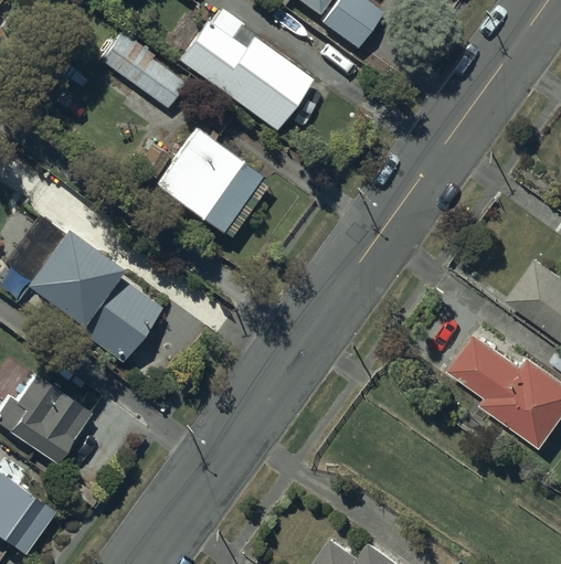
[(299,0),(320,14),(330,0),(299,0)]
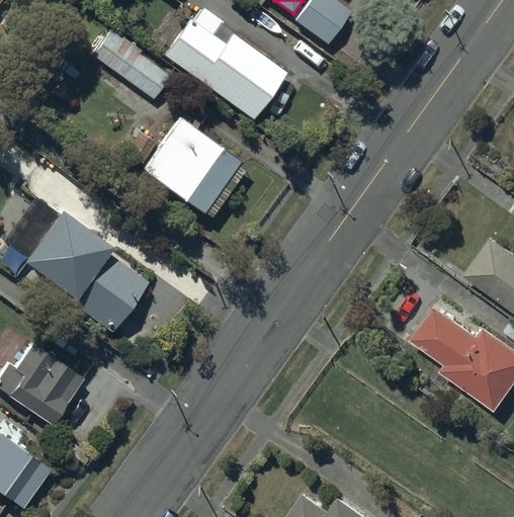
[(336,0),(313,0),(297,21),(329,45),(352,12),(336,0)]
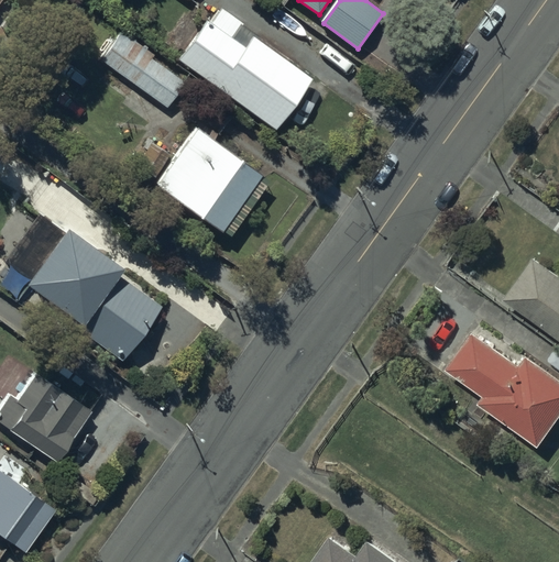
[(207,22),(179,61),(278,130),(315,79),(253,36),(255,34),(242,24),(243,22),(223,8),(211,24),(207,22)]
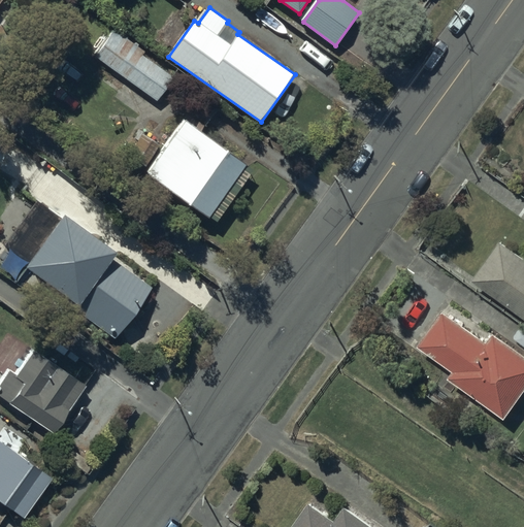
[(116,32),(97,58),(160,101),(175,78),(144,57),(146,54),(116,32)]
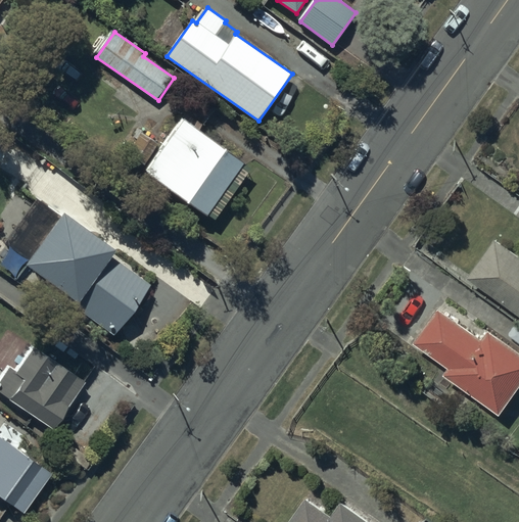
[(185,121),(147,173),(214,221),(251,169),(185,121)]
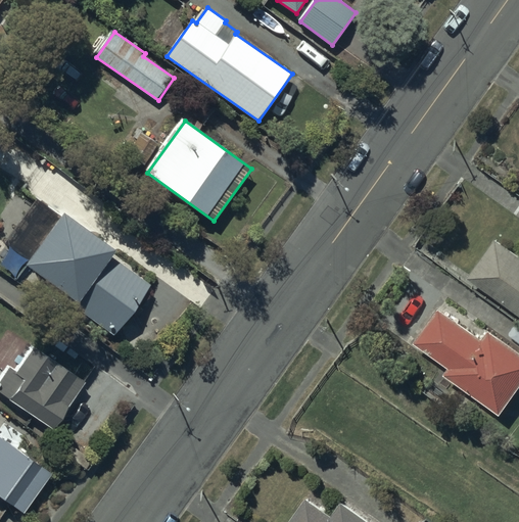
[(63,214),(25,266),(76,302),(73,305),(114,336),(152,286),(110,255),(114,250),(63,214)]
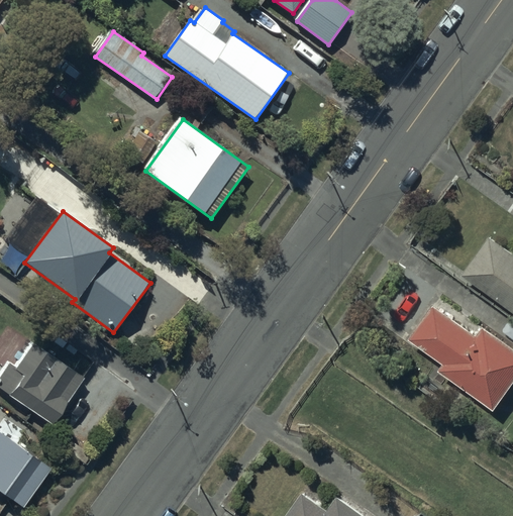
[(512,250),(494,236),(466,274),(512,308),(512,250)]
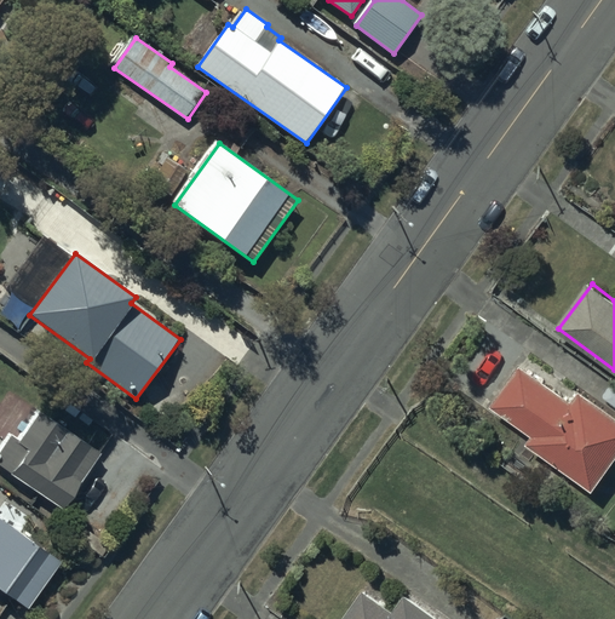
[(530,443),(596,491),(614,464),(614,413),(584,391),(576,401),(526,365),(495,407),(535,436),(530,443)]
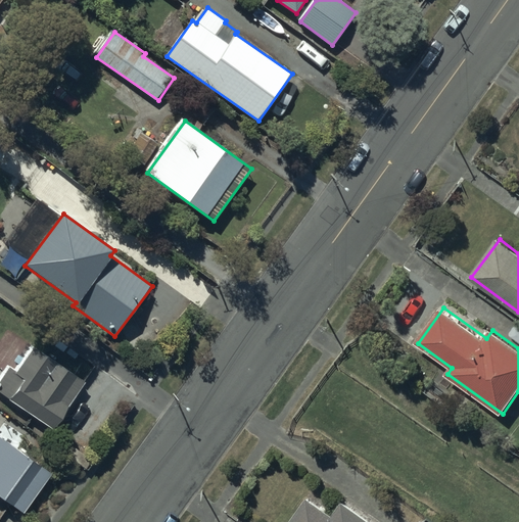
[(0,384),(0,391),(53,429),(86,382),(36,347),(18,372),(12,368),(0,384)]
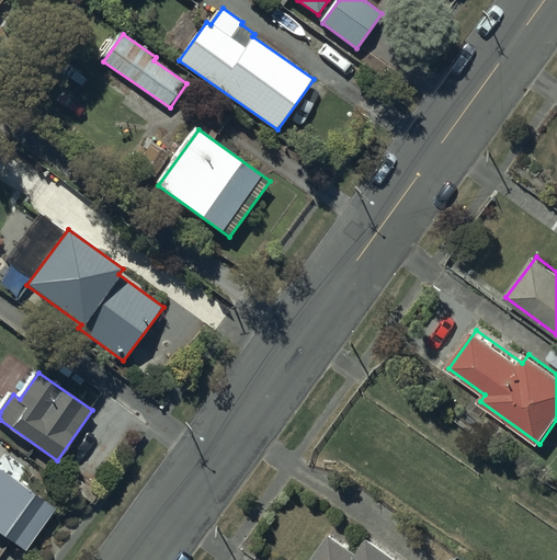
[(0,533),(24,551),(56,510),(0,467),(0,533)]
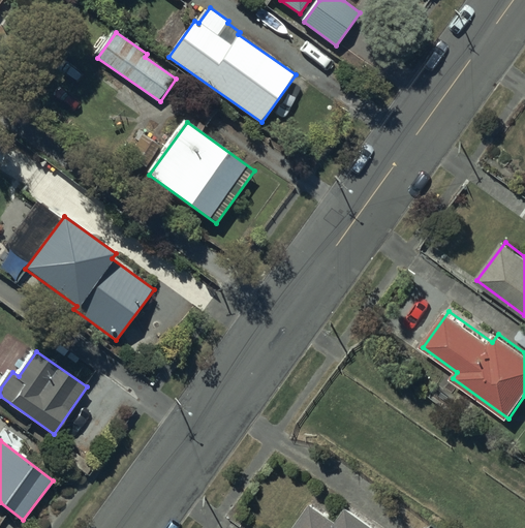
[(313,502),(295,527),(376,527),(349,508),(340,521),(313,502)]
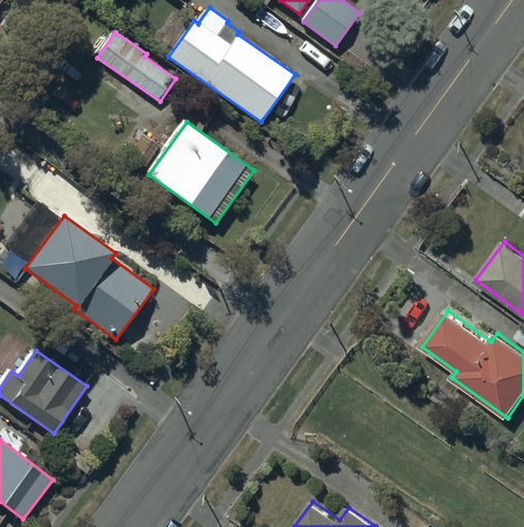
All buildings are outlined.
